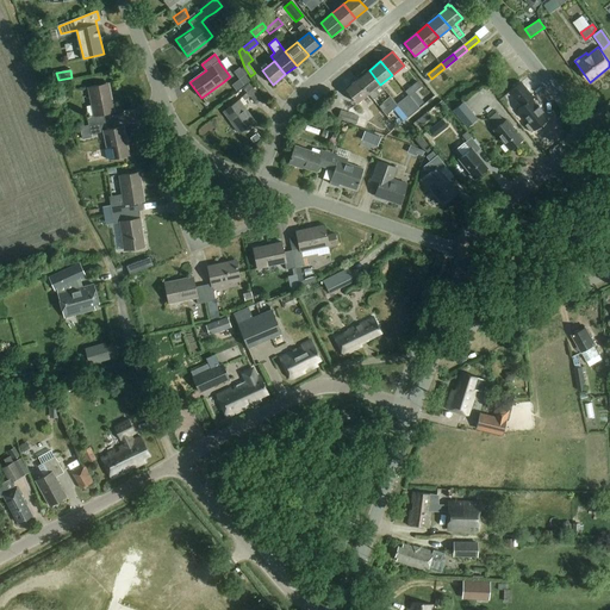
[(369,70),(358,80),(368,94),(373,99),(378,94),(374,89),(380,85),(369,70)]
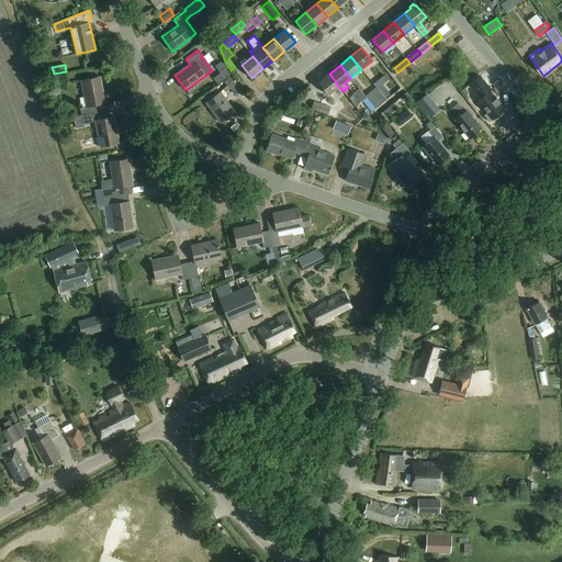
[(226,69),(221,74),(225,79),(229,75),(226,69)]
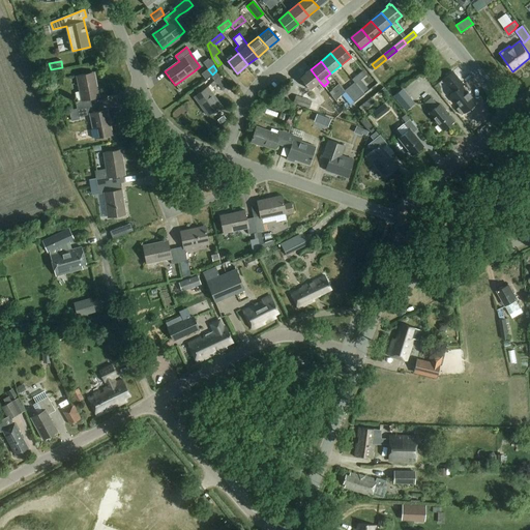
[(320,82),(311,69),(300,78),(310,90),(320,82)]
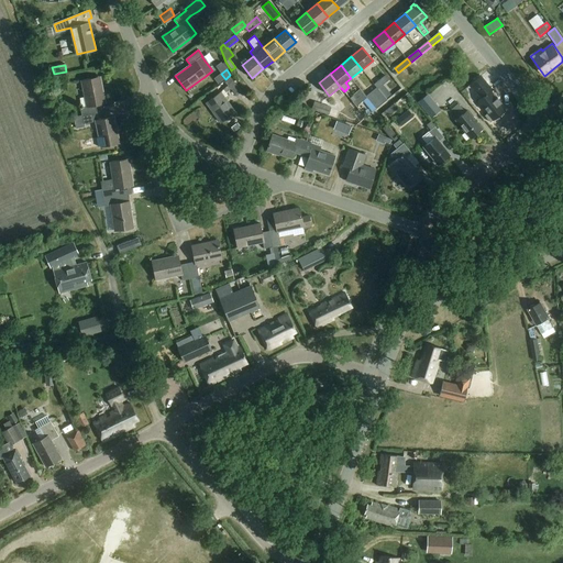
[(374,85),(378,89),(388,80),(385,76),(374,85)]
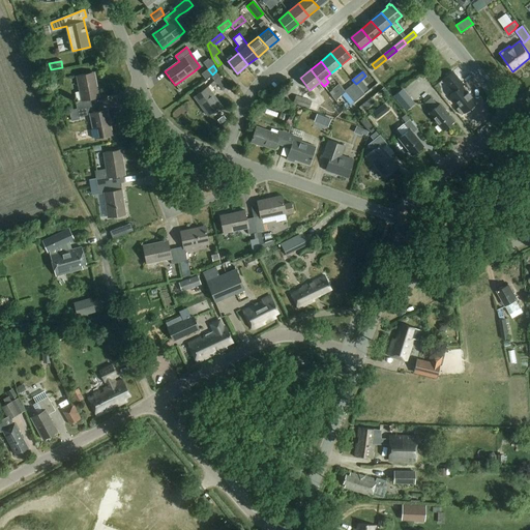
[(465,85),(453,71),(444,80),(454,92),(449,96),(464,114),(466,112),(468,115),(473,110),(471,108),(475,105),(467,94),(468,94),(462,87),(465,85)]
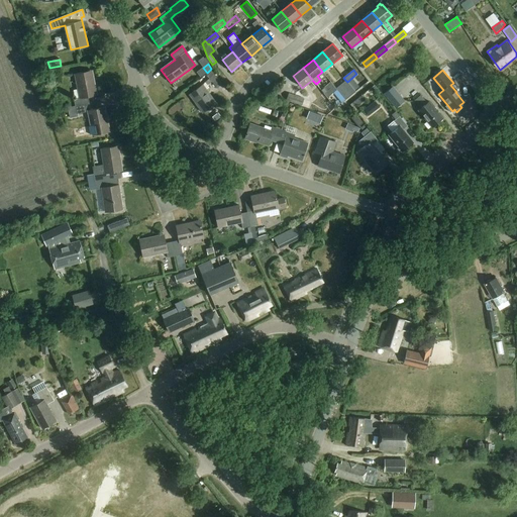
[(79,97),(74,99),(75,106),(89,104),(88,97),(97,95),(92,71),(75,75),(79,97)]
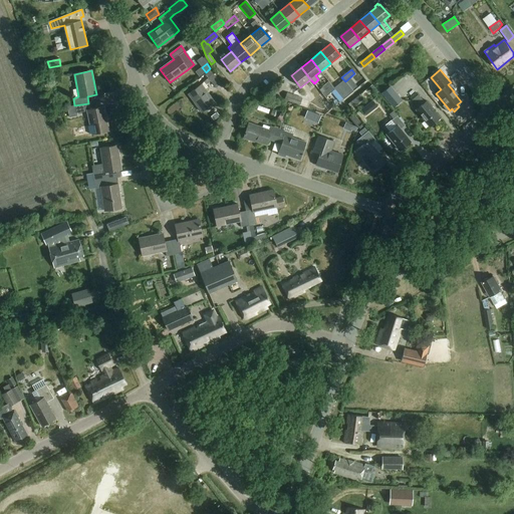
[(213,74),(208,78),(209,79),(216,87),(221,83),(213,74)]
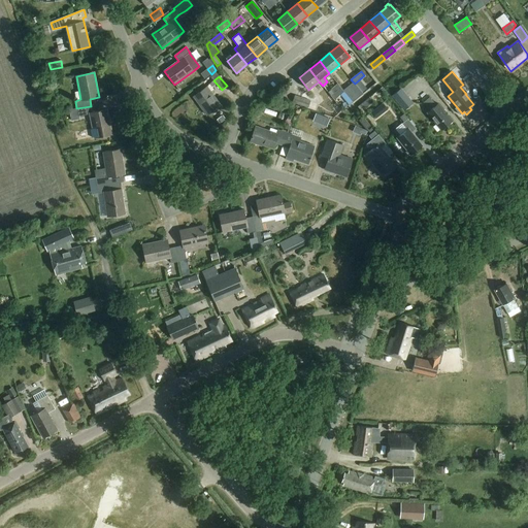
[(362,84),(357,88),(362,93),(367,89),(362,84)]
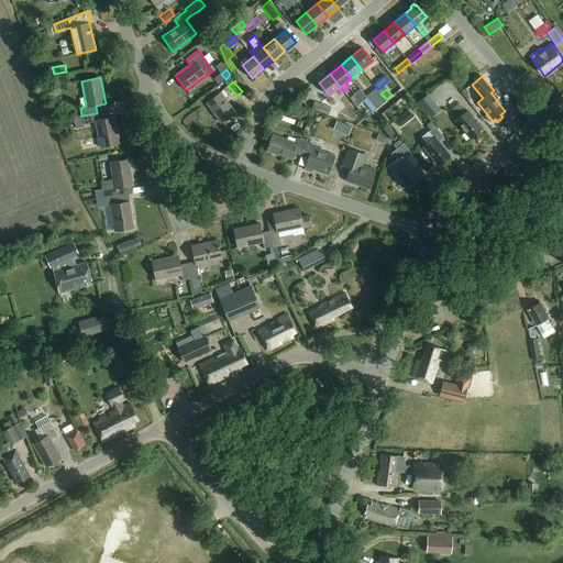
[(223,90),(209,101),(206,103),(213,113),(208,117),(216,127),(235,112),(224,98),(228,96),(223,90)]
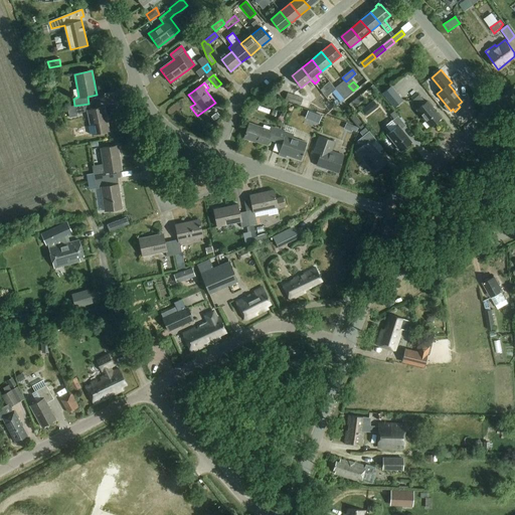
[(334,89),(335,90),(344,100),(349,95),(340,83),(334,89)]
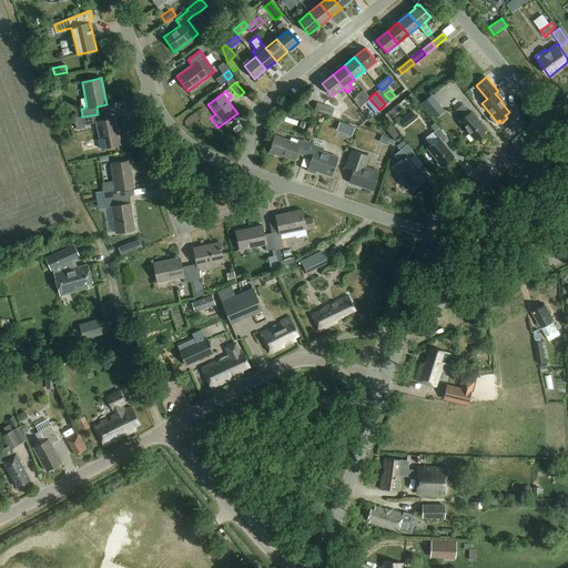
[(356,103),(359,108),(366,102),(369,99),(368,98),(366,94),(356,103)]
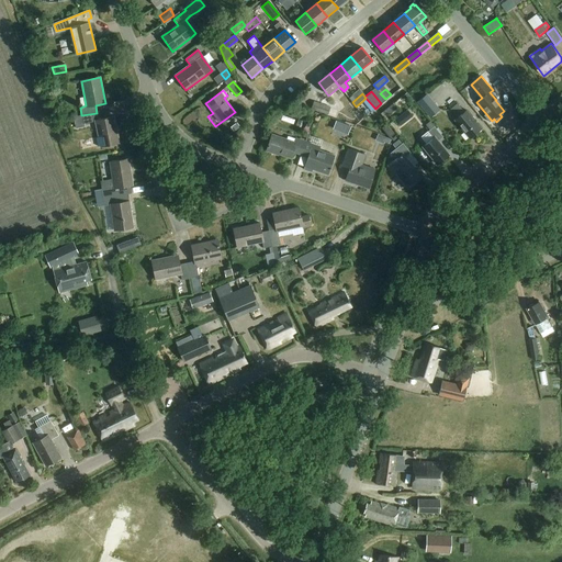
[(426,96),(416,103),(429,119),(439,111),(426,96)]
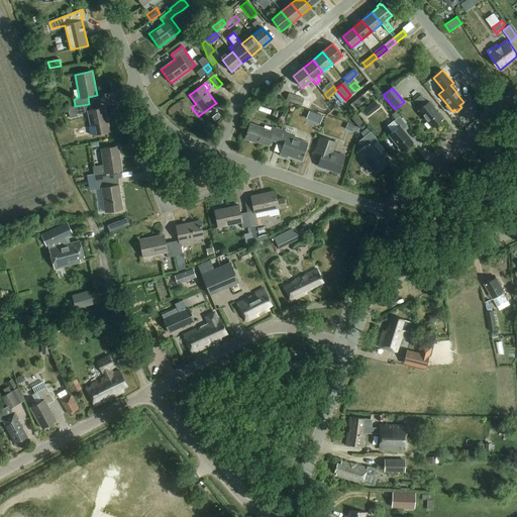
[(336,90),(333,93),(341,103),(345,100),(336,90)]
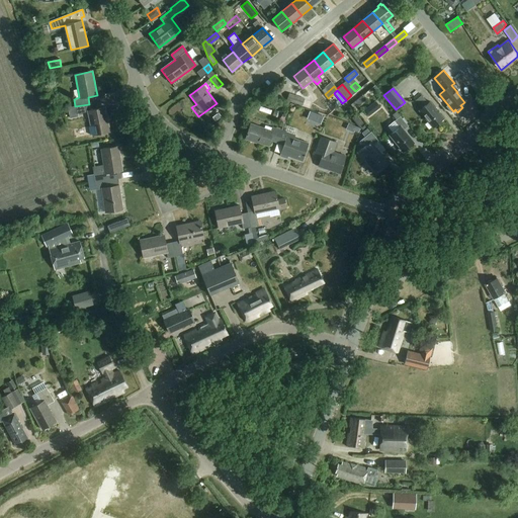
[(288,94),(286,101),(301,106),(305,99),(288,94)]
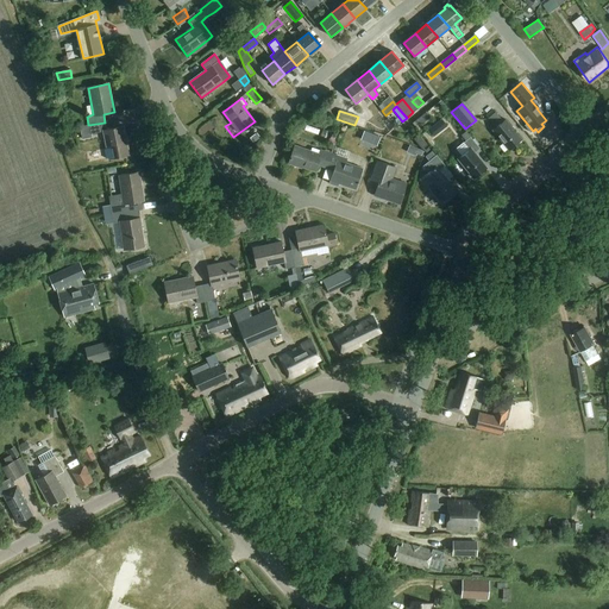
[(426,111),(415,120),(420,126),(431,117),(426,111)]
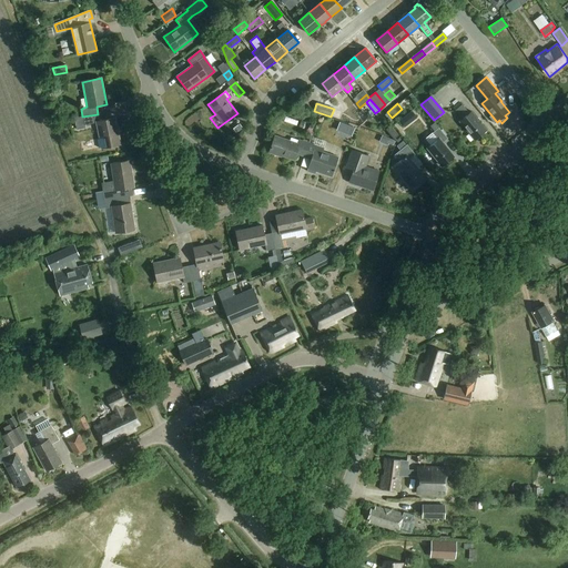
[(469,113),(462,105),(454,111),(462,120),(459,122),(474,140),(486,130),(472,112),(469,113)]
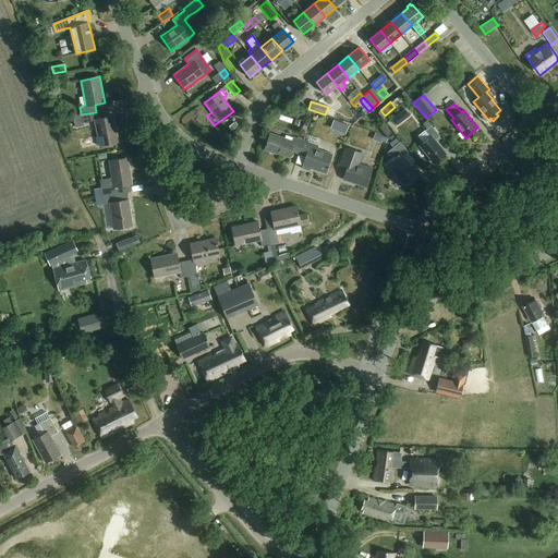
[(81,114),(73,117),(75,128),(84,125),(84,123),(95,121),(100,146),(118,142),(113,116),(97,119),(96,112),(81,114)]
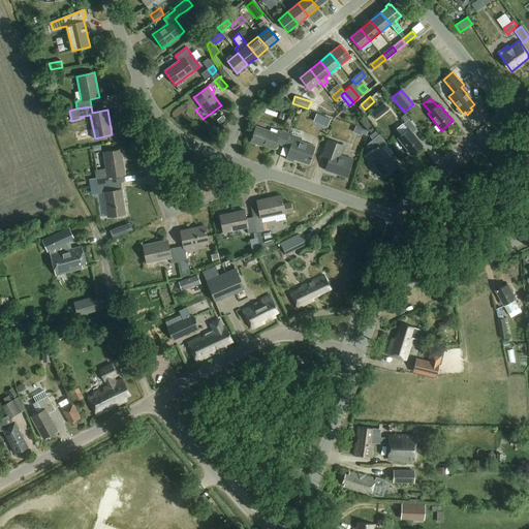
[(375,110),(372,113),(377,119),(380,116),(375,110)]
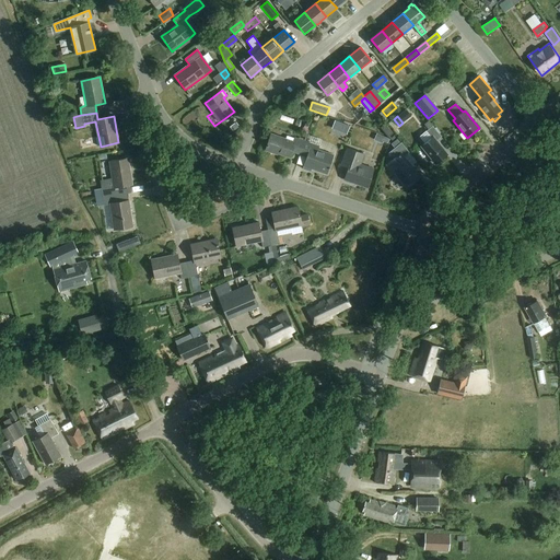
[(294,125),(302,128),(304,120),(298,117),(294,125)]
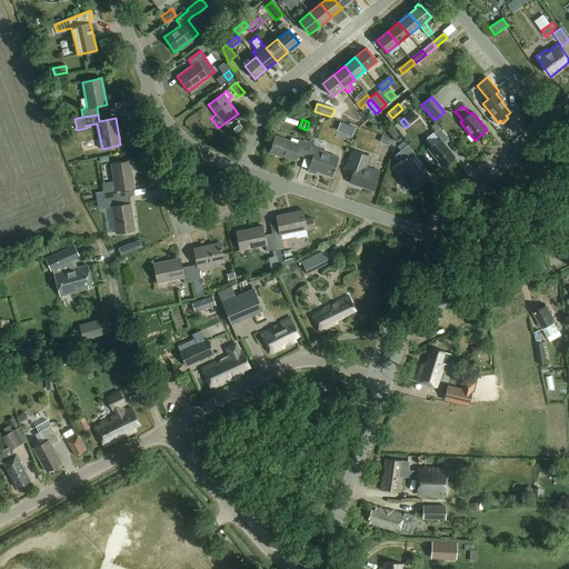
[(348,126),(345,135),(352,137),(355,129),(348,126)]
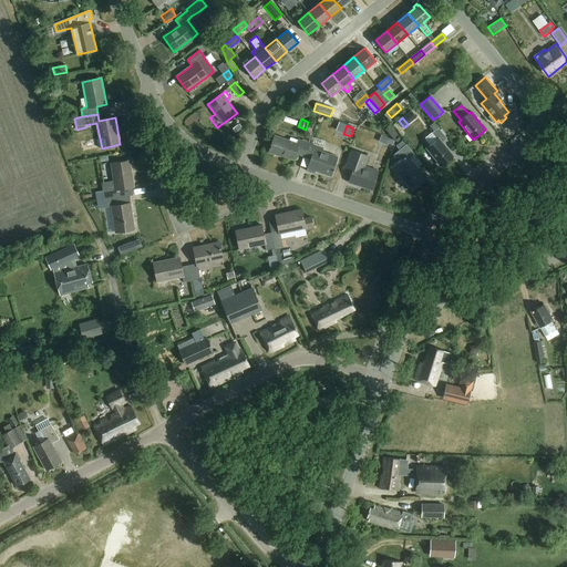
[(393,138),(398,135),(390,125),(385,130),(393,138)]
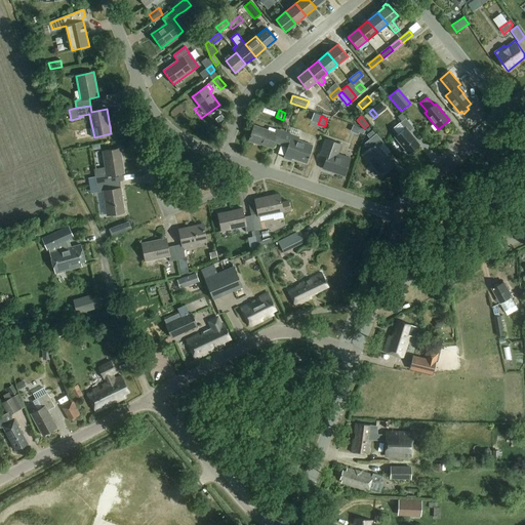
[(413,128),(405,118),(401,122),(399,123),(404,129),(395,137),(408,154),(419,145),(409,132),(413,128)]
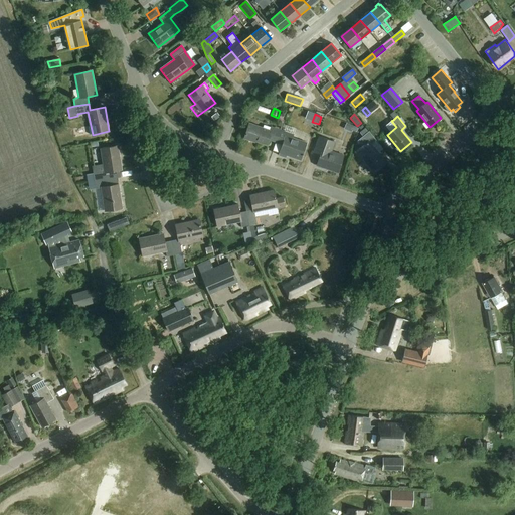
[(269,140),(276,142),(280,130),(271,127),(270,131),(248,123),(243,139),(251,141),(251,140),(267,145),(269,140)]
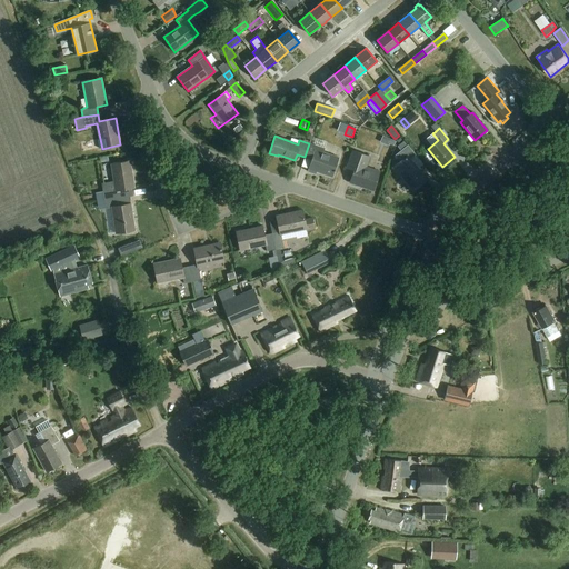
[(401,150),(408,146),(403,141),(398,146),(401,150)]
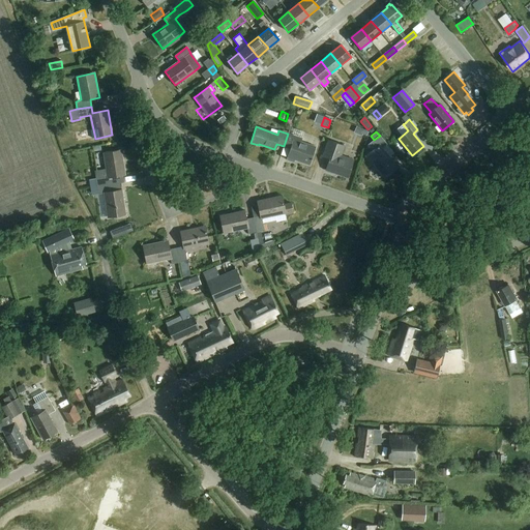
[(288,134),(284,146),(290,149),(286,159),(294,163),(295,159),(310,165),(316,147),(301,142),(302,139),(288,134)]
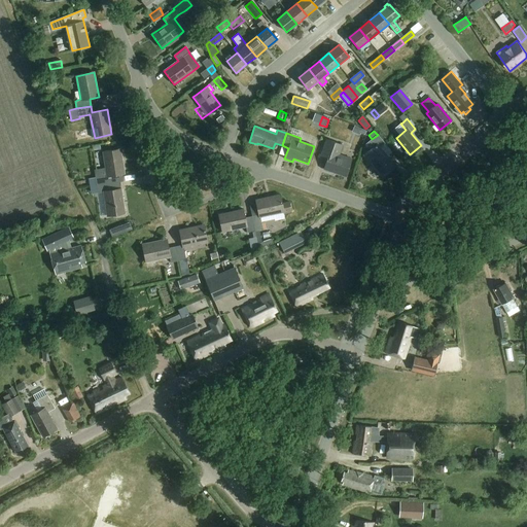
[(378,135),(372,139),(365,144),(370,150),(363,155),(382,177),(395,167),(380,147),(385,143),(378,135)]
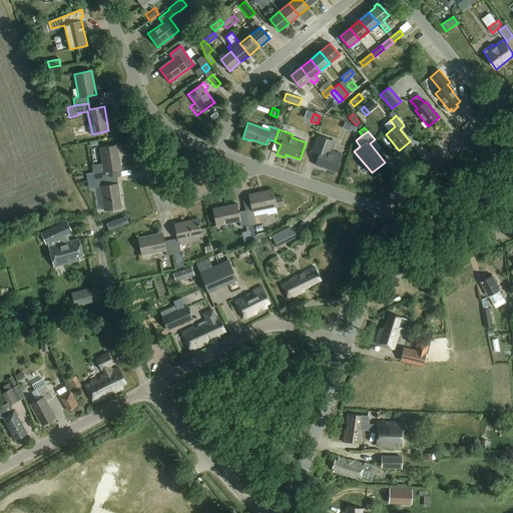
[(334,141),(318,136),(312,154),(318,156),(315,164),(337,172),(343,155),(331,151),(334,141)]
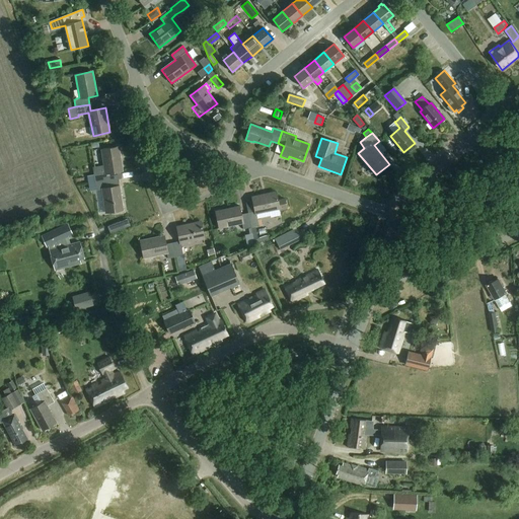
[(94,175),(95,182),(109,180),(108,173),(123,171),(119,147),(101,150),(103,165),(94,167),(95,174),(94,175)]
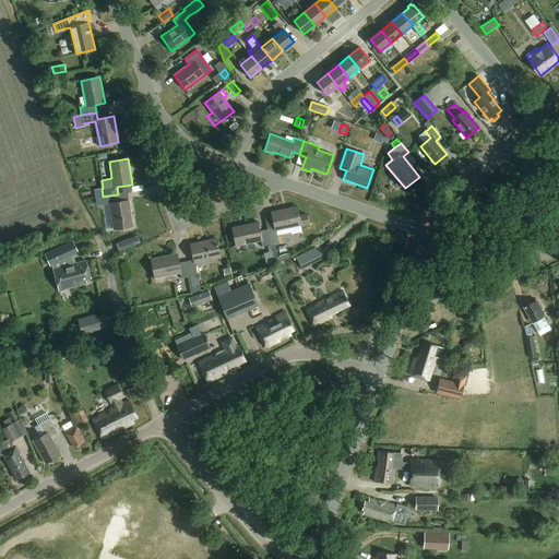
[(118,194),(103,197),(104,205),(110,204),(114,229),(132,227),(128,201),(119,202),(118,194)]
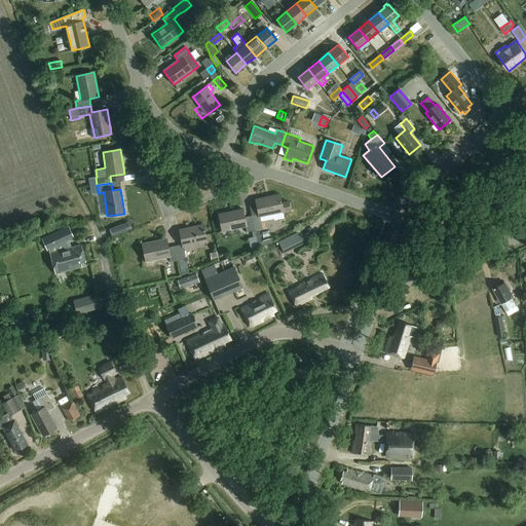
[(262,229),(261,223),(260,217),(283,212),(283,214),(291,212),(289,201),(282,203),(279,194),(255,199),(258,215),(252,217),(255,230),(262,229)]
